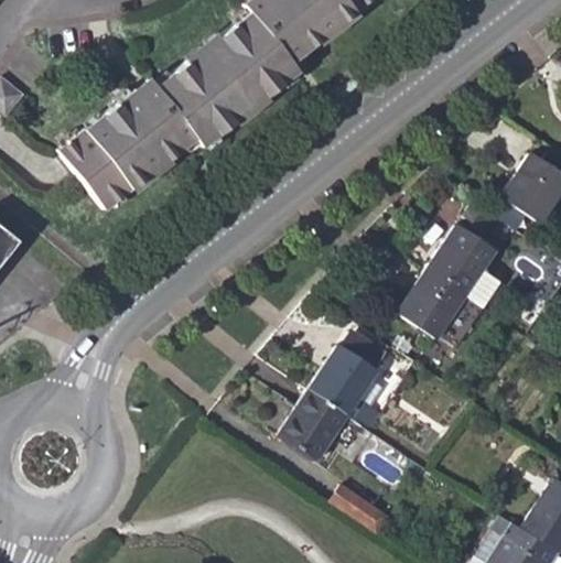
[(244,0),(236,6),(240,12),(148,87),(143,80),(128,94),(126,91),(53,150),(99,209),(187,137),(196,145),(287,73),(280,63),(359,0),(244,0)]
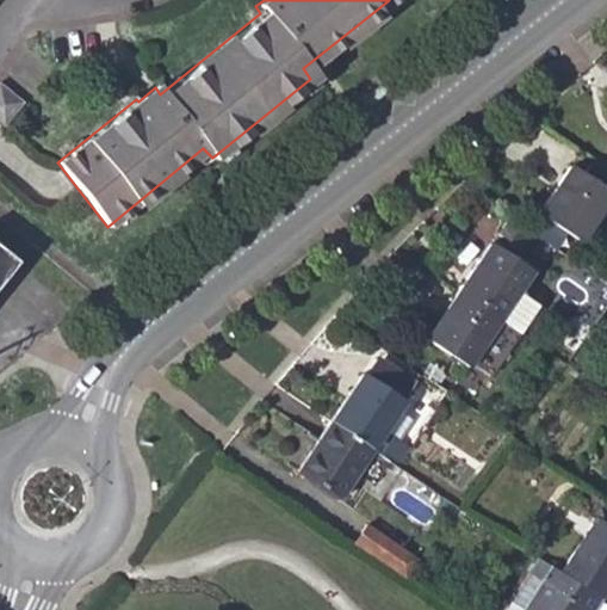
[(388,88),(381,79),(360,94),(364,99),(367,104),(388,88)]
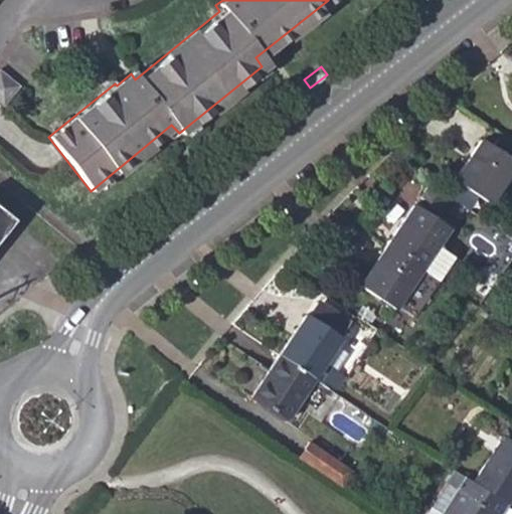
[(0,72),(0,79),(16,93),(19,90),(0,72)]
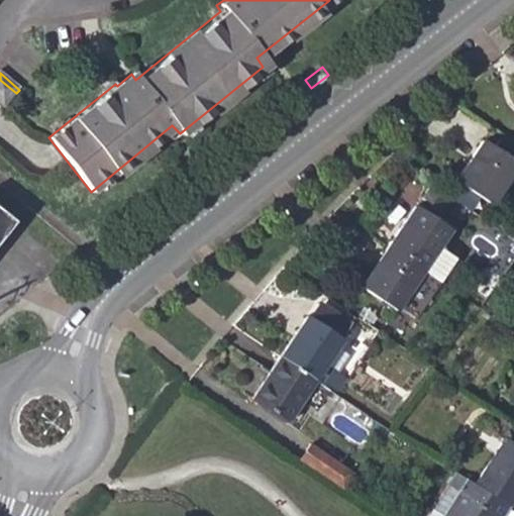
[(0,104),(4,108),(16,93),(0,80),(0,104)]
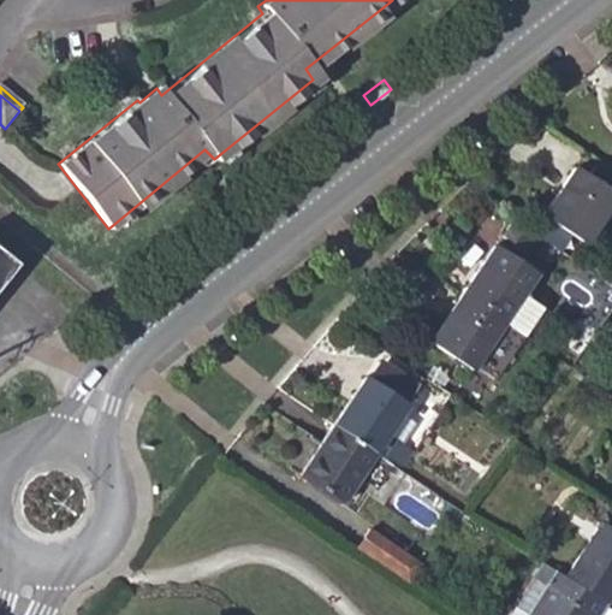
[(547,214),(589,242),(611,208),(611,187),(580,166),(547,214)]
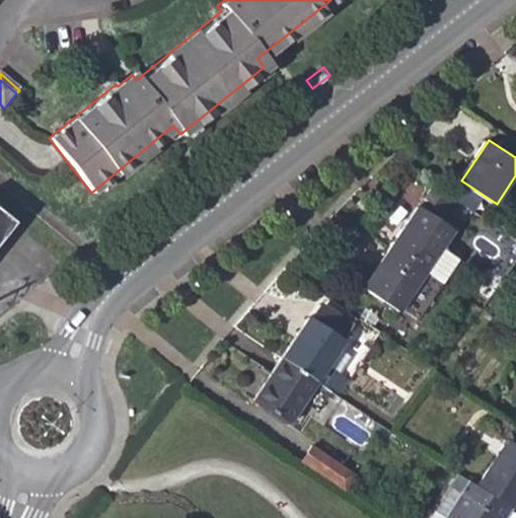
[(453,196),(436,185),(427,198),(444,209),(453,196)]
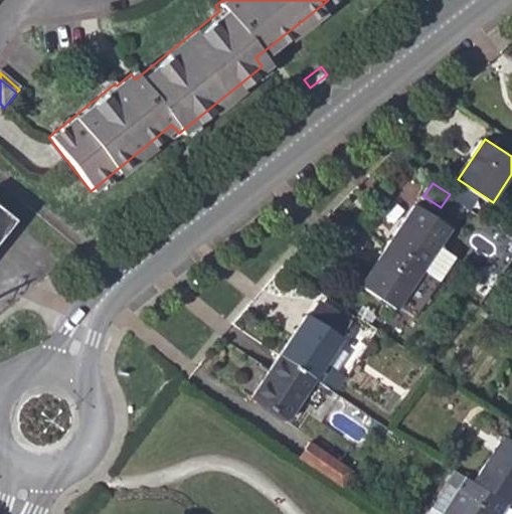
[(416,205),(389,245),(441,280),(457,258),(440,245),(452,227),(416,205)]
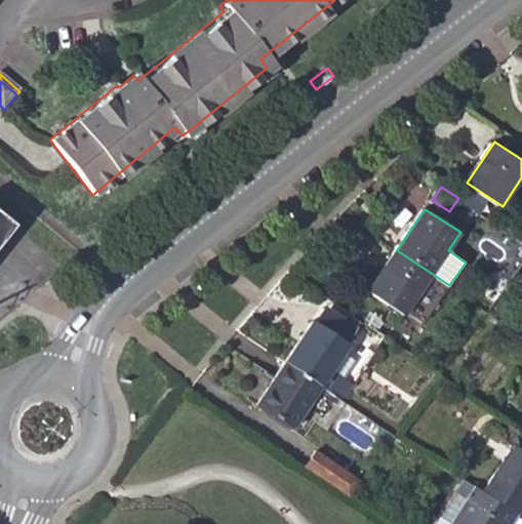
[(0,239),(13,224),(0,212),(0,239)]
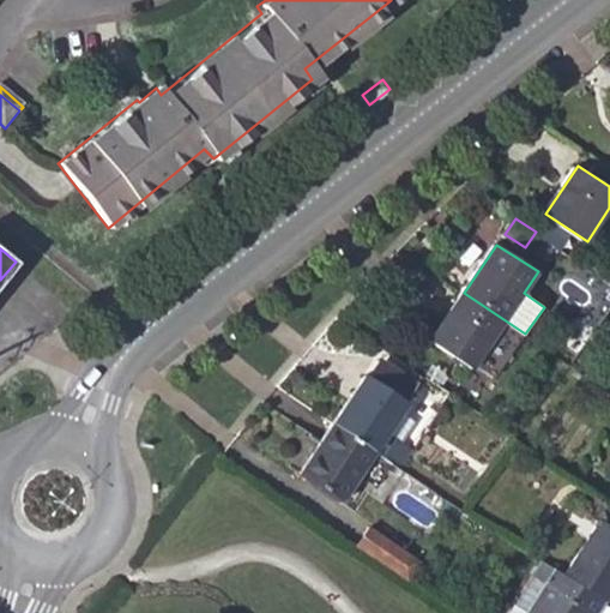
[(497,376),(525,334),(464,293),(433,341),(472,367),(476,362),(497,376)]
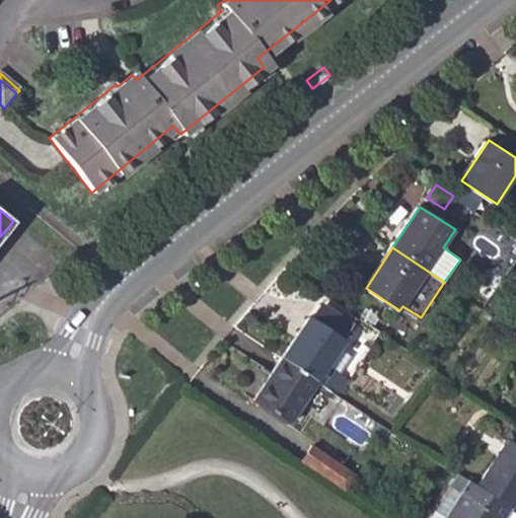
[(312,317),(345,339),(355,323),(322,302),(312,317)]
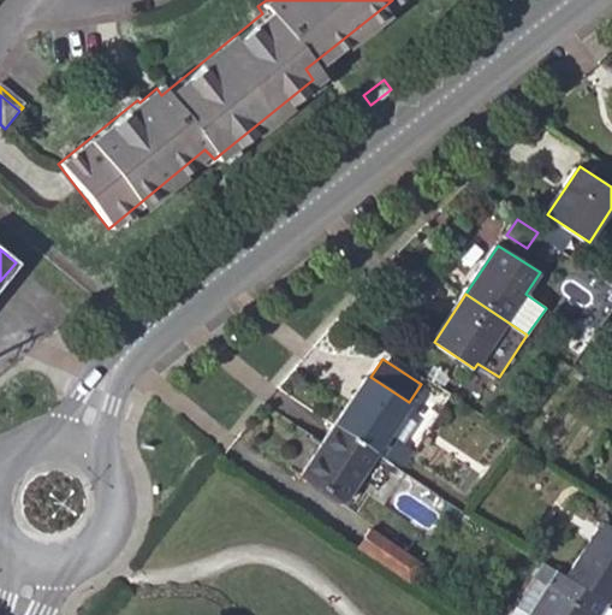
[(410,404),(409,402),(370,377),(338,424),(394,462),(408,443),(392,433),(410,404)]
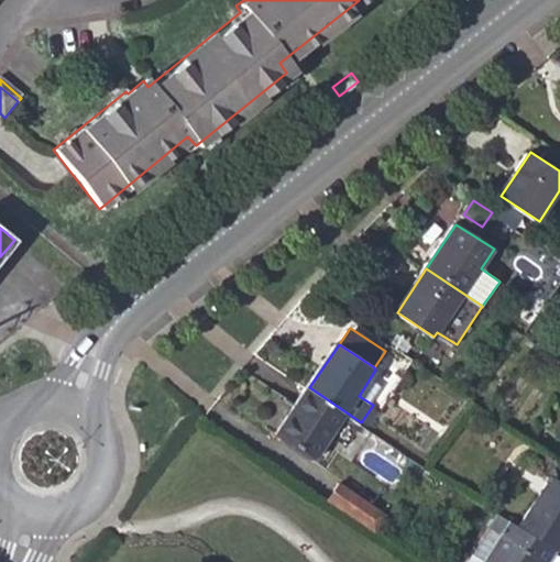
[(347,441),(361,422),(309,387),(277,433),(316,458),(333,432),(347,441)]
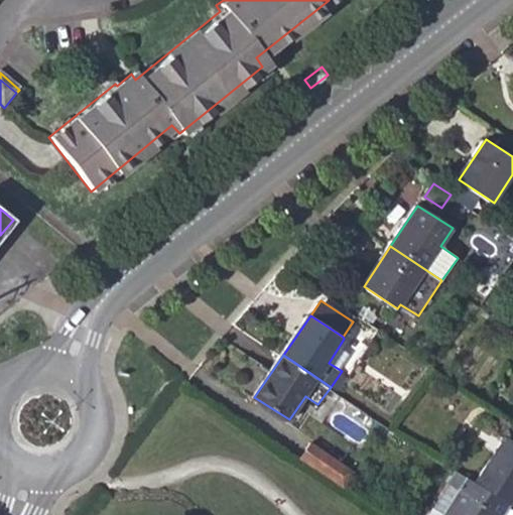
[(331,387),(338,391),(348,376),(342,371),(331,387)]
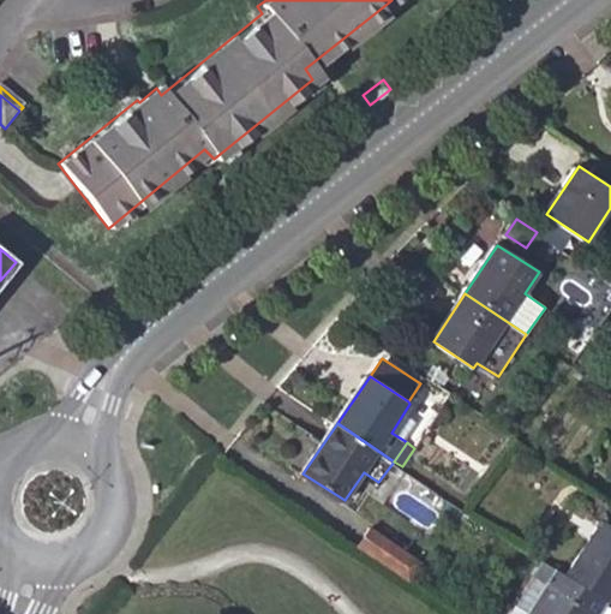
[(610,524),(603,519),(567,576),(607,601),(610,596),(610,524)]
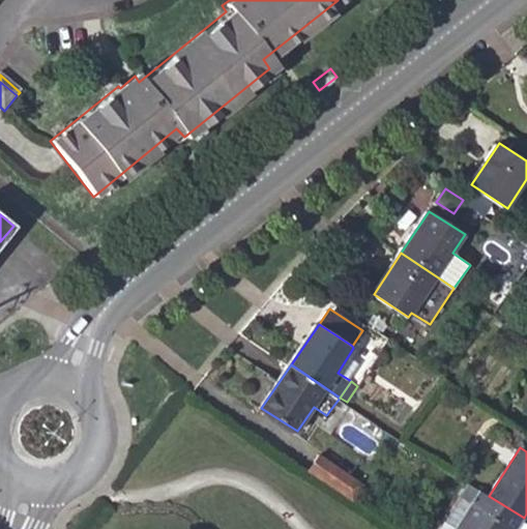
[(323,454),(312,471),(356,501),(370,483),(323,454)]
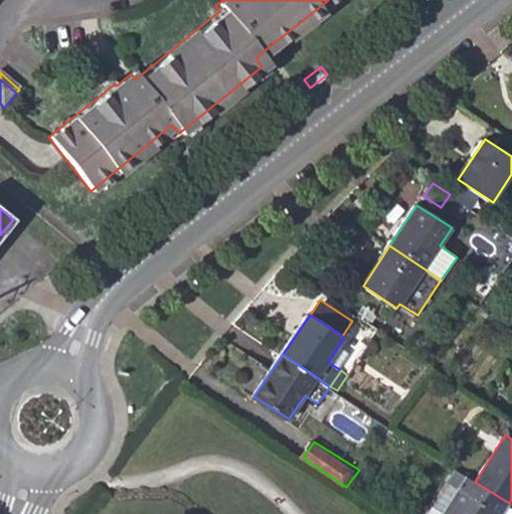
[(475,482),(458,471),(448,487),(462,497),(450,513),(445,513),(444,513),(443,513),(502,513),(509,503),(475,482)]
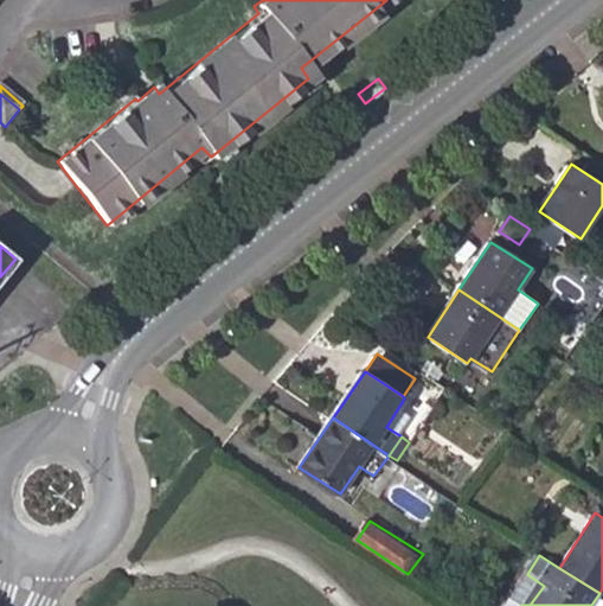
[(521,605),(523,605),(524,605),(530,605),(544,586),(527,574),(508,601),(517,605),(521,605)]
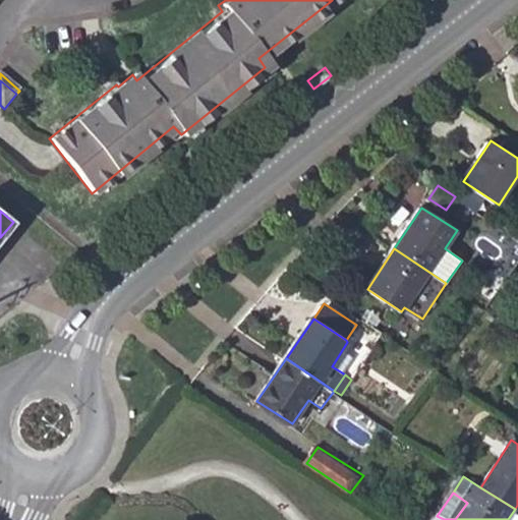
All buildings are outlined.
